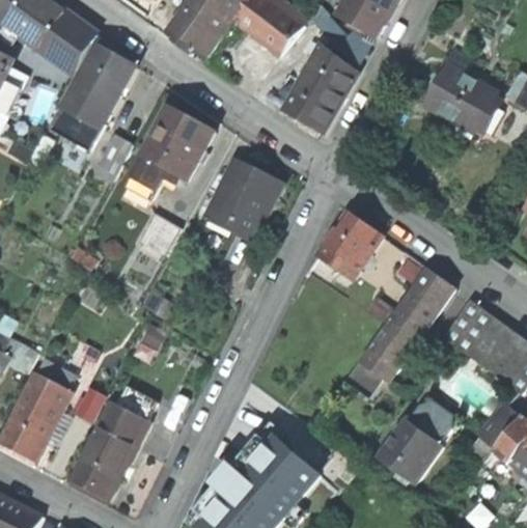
[(0,20),(18,33),(40,0),(0,0),(0,20)]
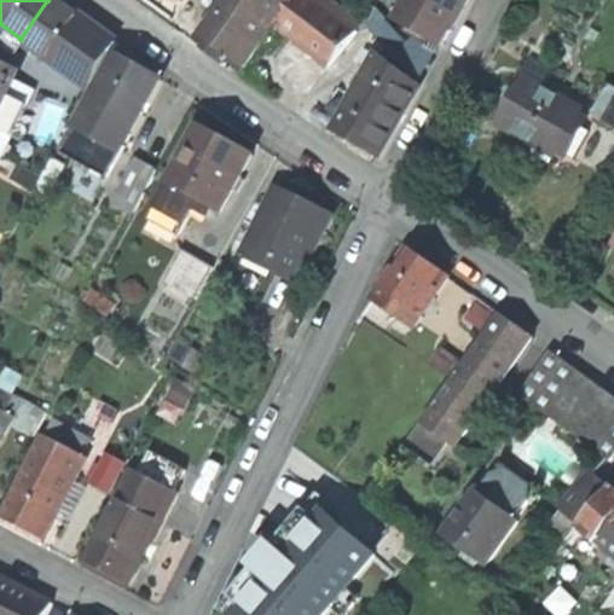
[(47,0),(21,39),(88,86),(114,42),(56,0),(47,0)]
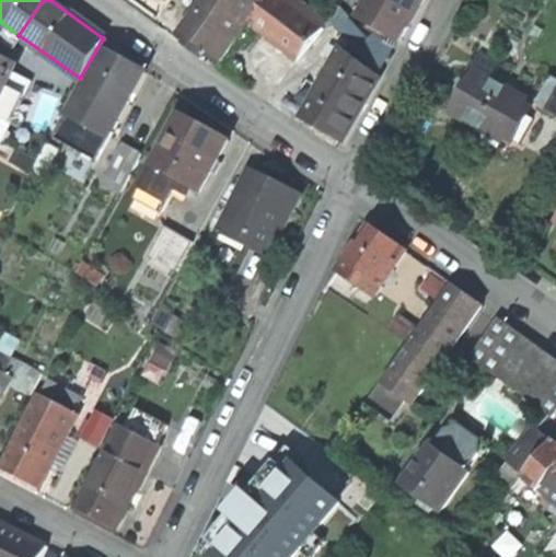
[(201,0),(178,32),(219,61),(248,22),(298,59),(321,27),(285,0),(201,0)]
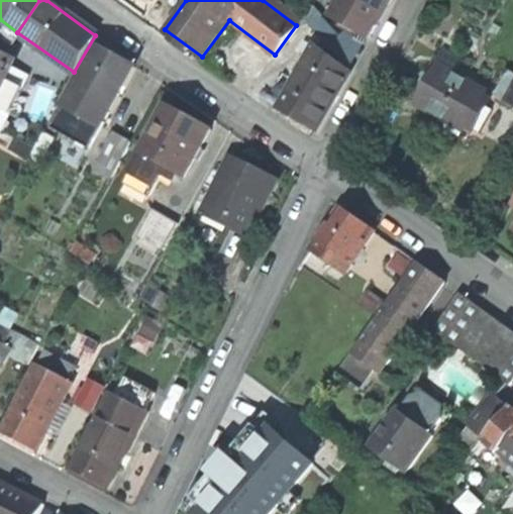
[(352,27),(369,36),(388,0),(339,0),(341,1),(333,15),(341,20),(337,25),(350,32),(352,27)]
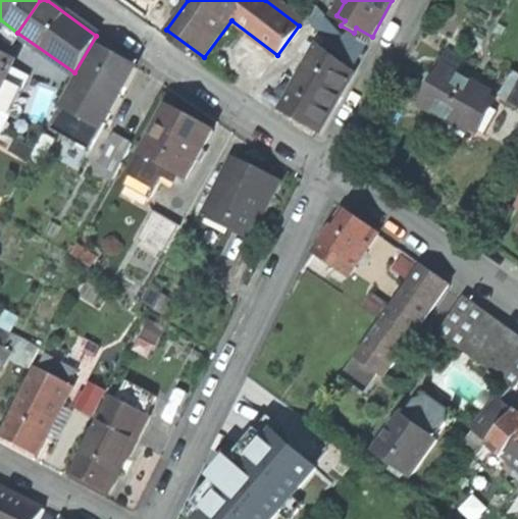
[(306,20),(311,26),(322,16),(314,7),(306,20)]
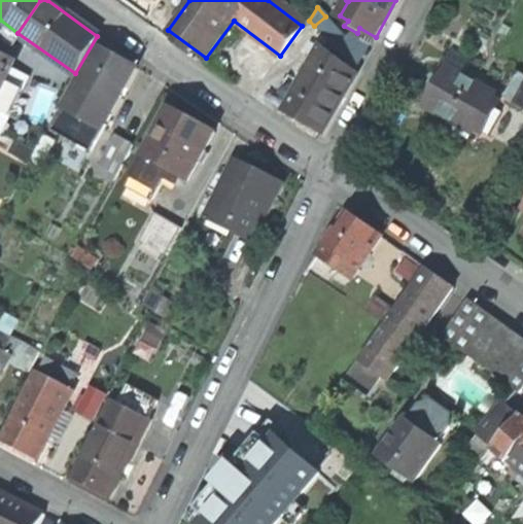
[(325,16),(314,26),(313,27),(333,48),(345,38),(325,16)]
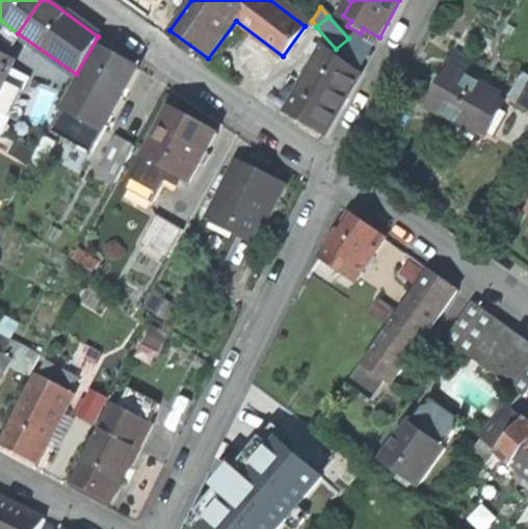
[(333,46),(325,41),(285,110),(324,133),(359,74),(331,50),(333,46)]
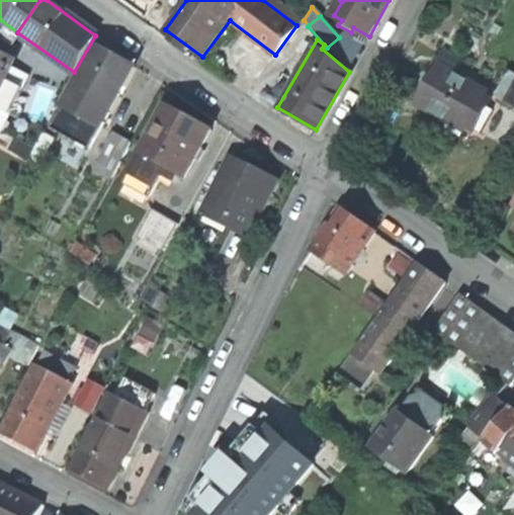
[(133,64),(98,44),(71,93),(105,112),(133,64)]
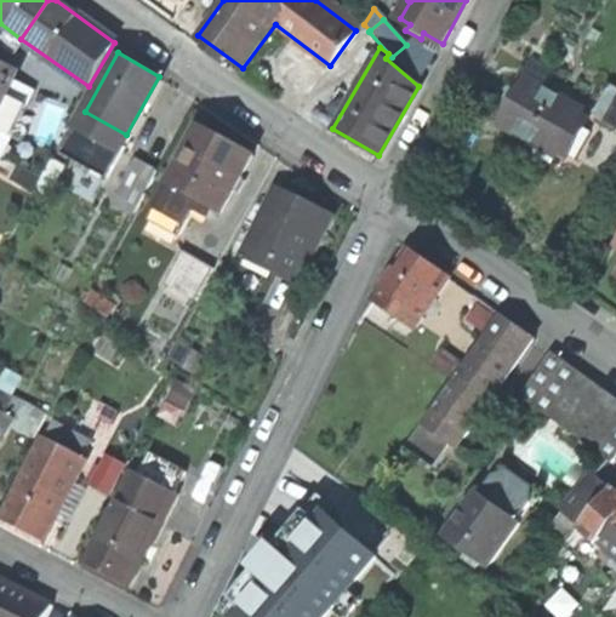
[(0,101),(10,83),(15,73),(0,64),(0,101)]
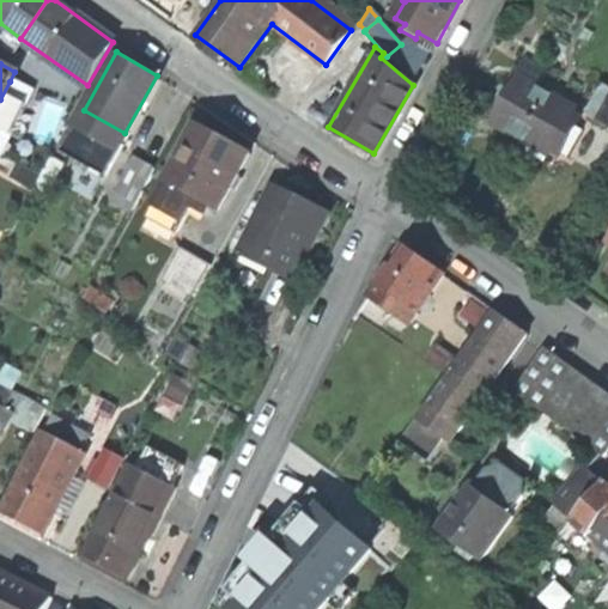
[(517,75),(492,120),(527,140),(530,134),(567,154),(582,129),(567,121),(576,108),(517,75)]
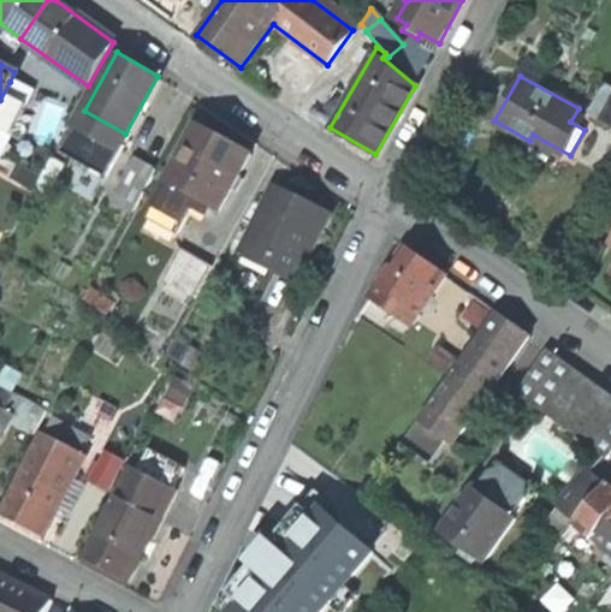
[(10,82),(0,100),(0,143),(25,89),(10,82)]
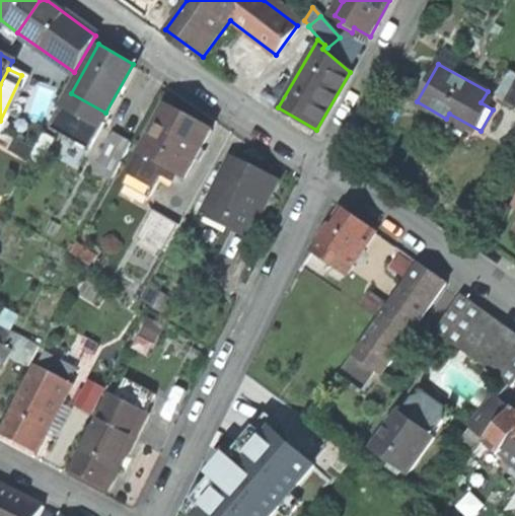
[(514,107),(514,106),(514,77),(502,99),(514,107)]
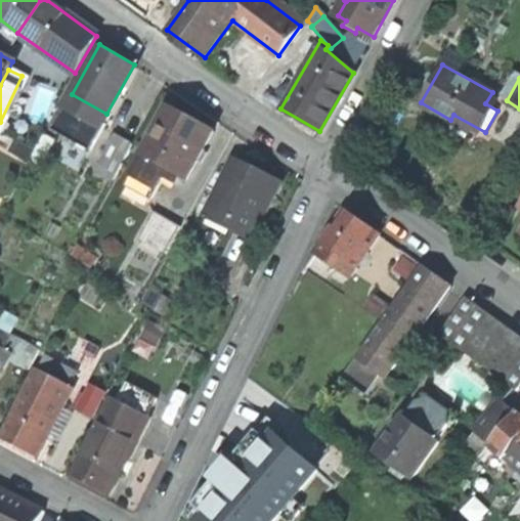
[(106,114),(72,94),(52,128),(87,147),(106,114)]
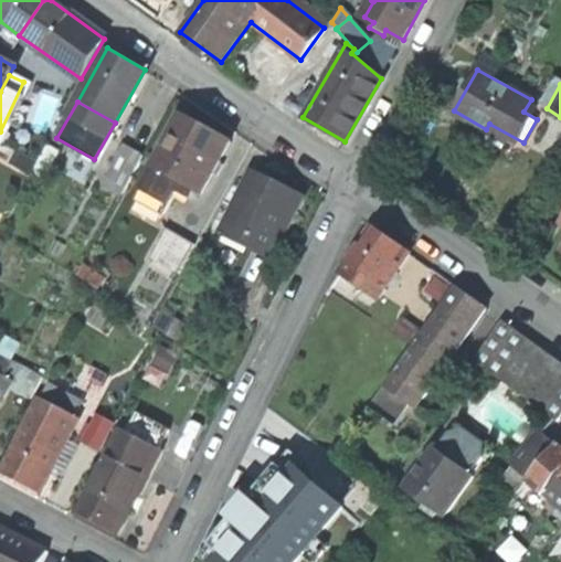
[(181,114),(157,159),(154,166),(184,182),(201,191),(230,139),(181,114)]
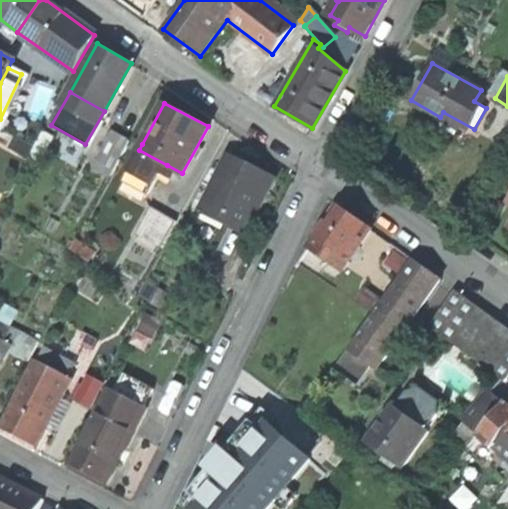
[(128,140),(110,130),(95,157),(113,167),(128,140)]
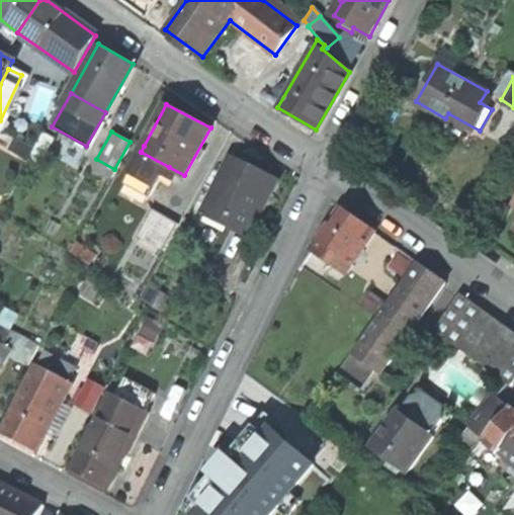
[(144,146),(135,142),(116,178),(154,196),(169,167),(141,152),(144,146)]
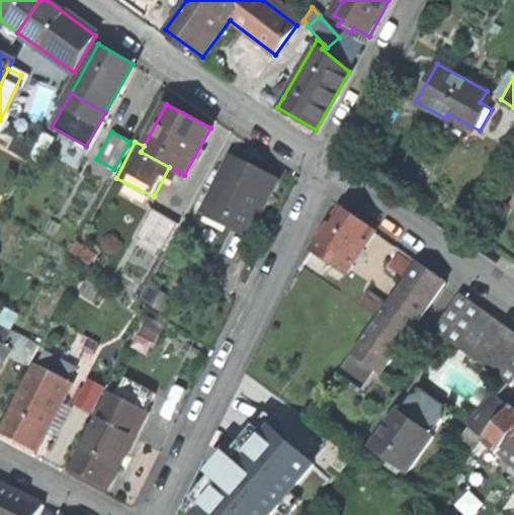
[(273,179),(230,158),(206,205),(231,218),(227,225),(247,234),(273,179)]
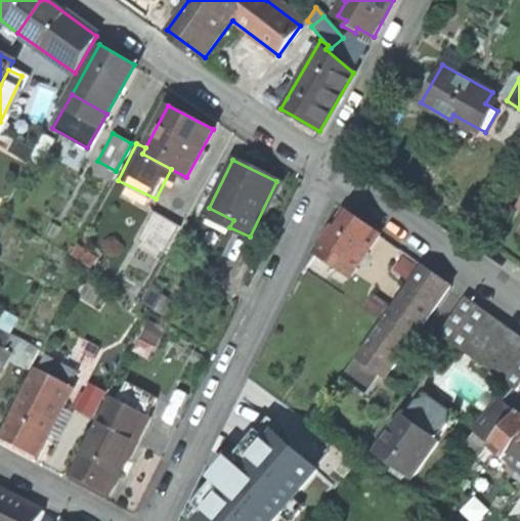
[(179,225),(153,210),(137,236),(164,252),(179,225)]
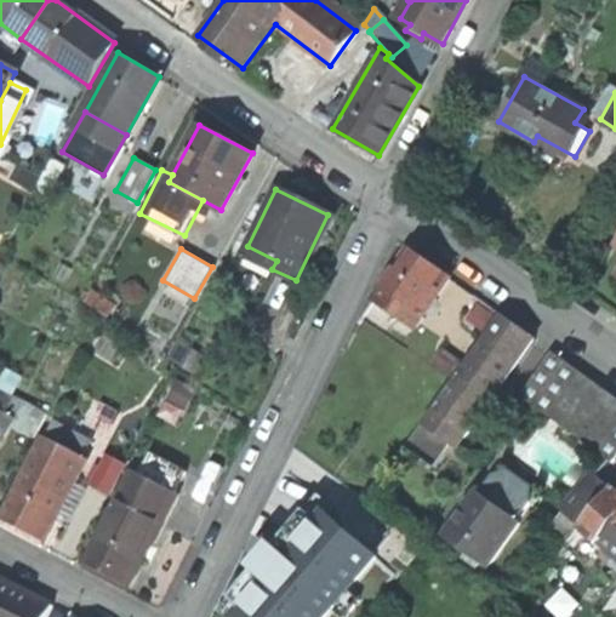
[(422,312),(448,276),(409,249),(383,284),(422,312)]
